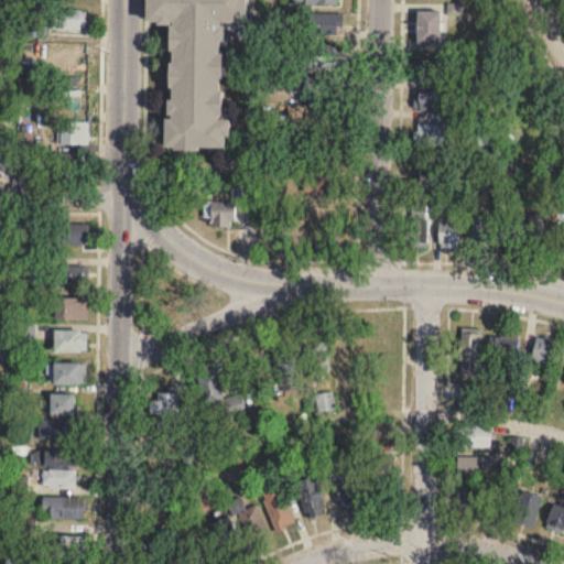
[(141,0),(142,24),(164,24),(163,150),(224,151),(224,121),(216,121),(217,24),(241,24),(241,0),(141,0)]
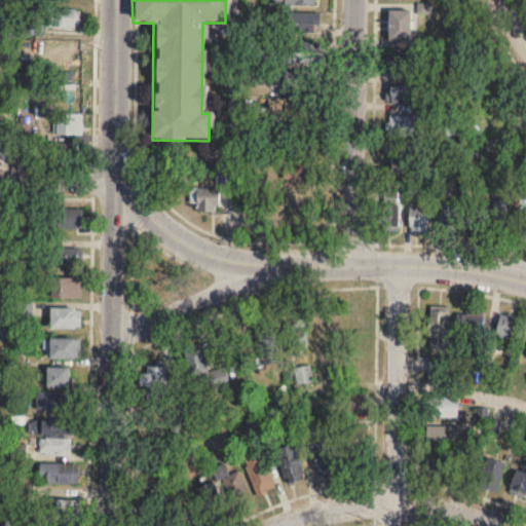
[(79,10),(47,10),(47,28),(79,28),(79,10)]
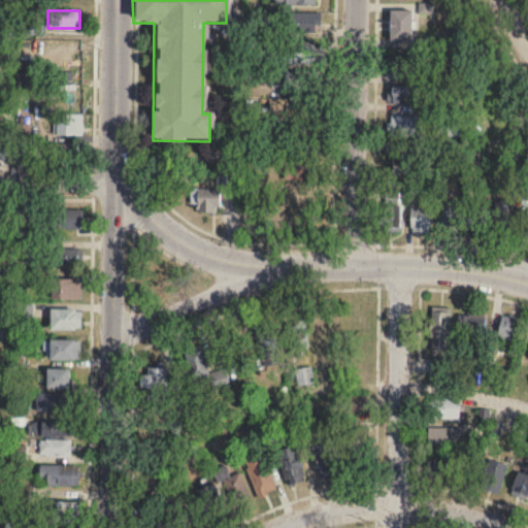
[(413,40),(413,12),(391,12),(391,40),(413,40)]
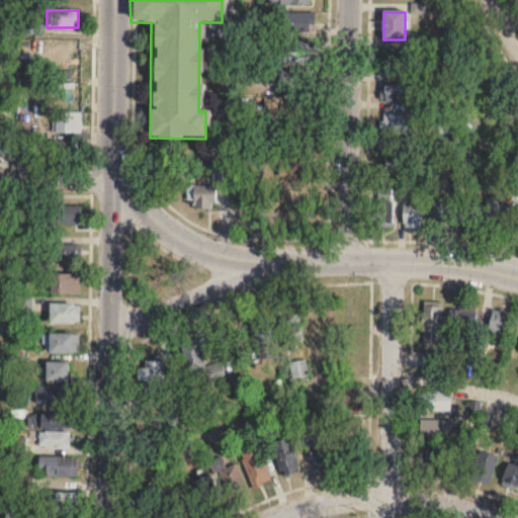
[(315,13),(281,13),(281,32),(315,32),(315,13)]
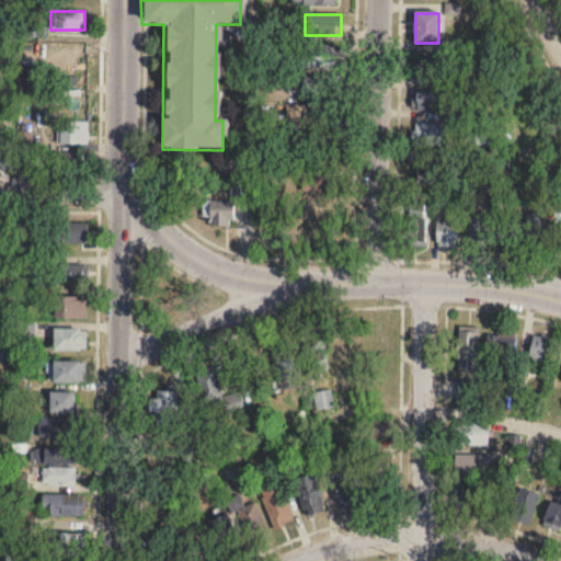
[(301,41),(334,41),(334,47),(341,47),(341,65),(300,64),(301,41)]
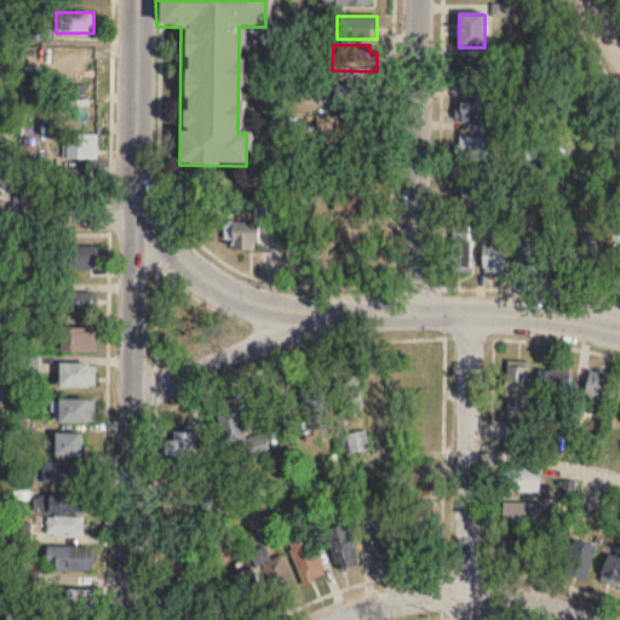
[(99,58),(56,57),(56,78),(99,79),(99,58)]
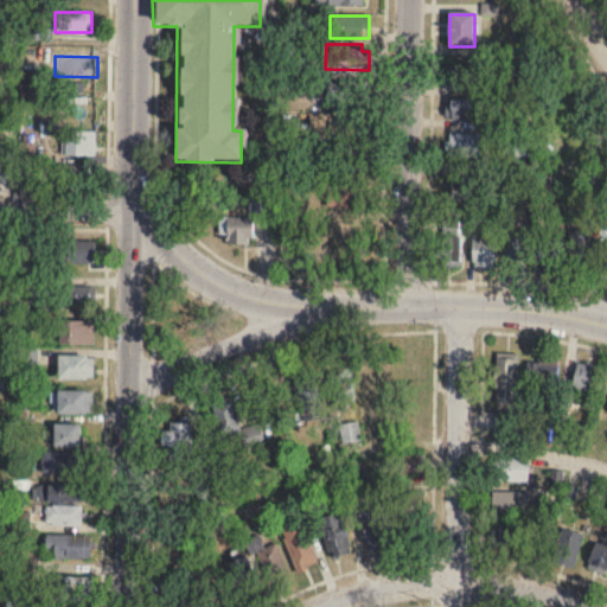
[(483,93),(483,66),(445,66),(445,93),(483,93)]
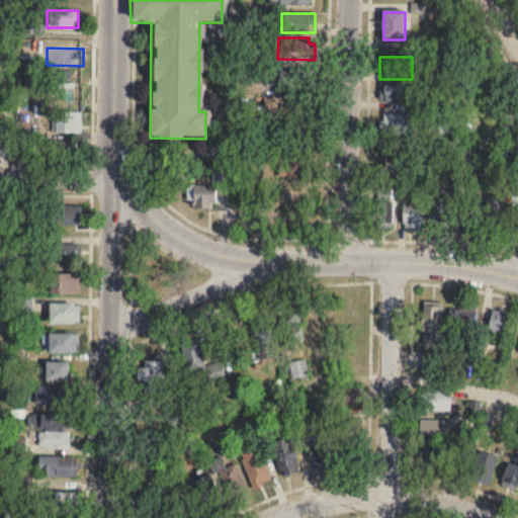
[(278,66),(314,67),(314,86),(278,85),(278,66)]
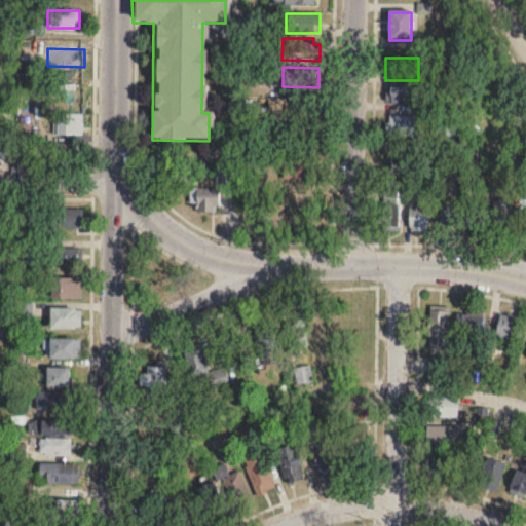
[(48,106),(84,106),(84,85),(48,85),(48,106)]
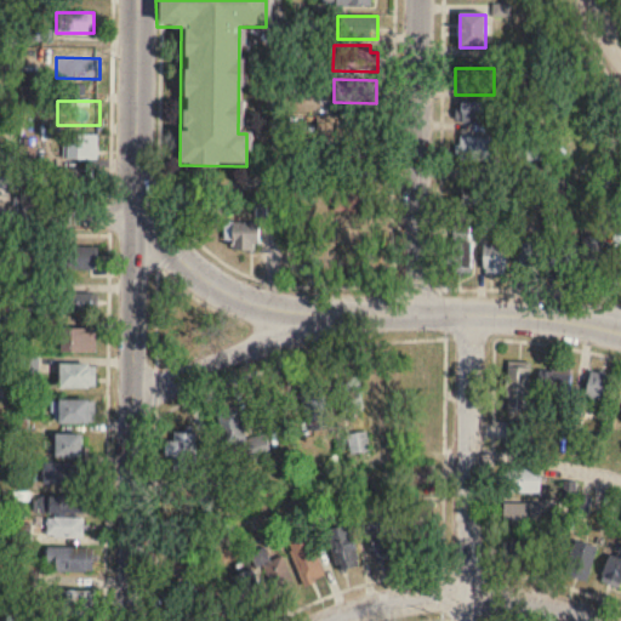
[(495,103),(456,103),(456,125),(495,125),(495,103)]
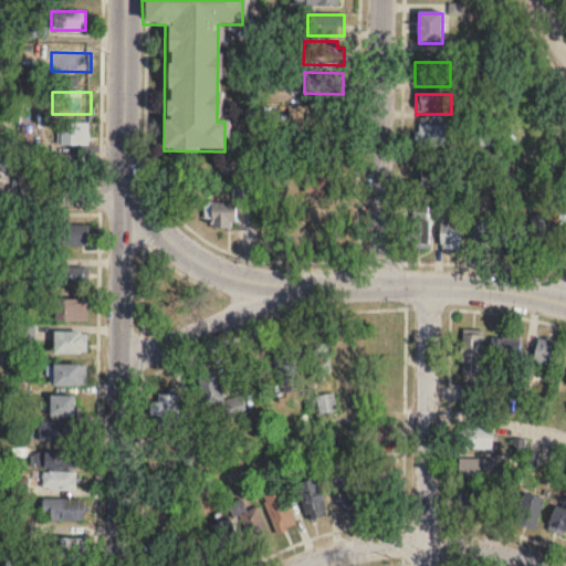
[(289,102),(307,102),(307,105),(335,105),(335,125),(289,124),(289,102)]
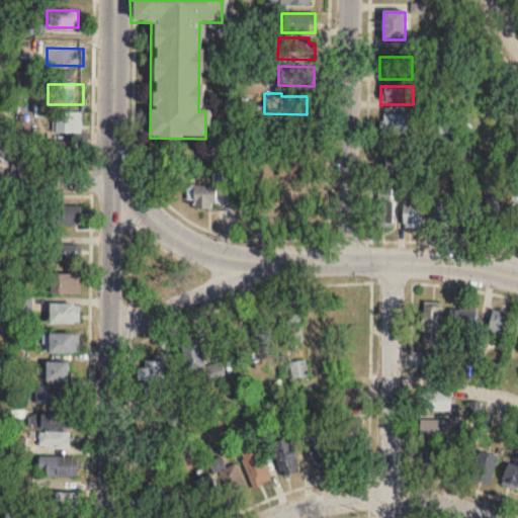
[(81,113),(54,113),(54,134),(81,134),(81,113)]
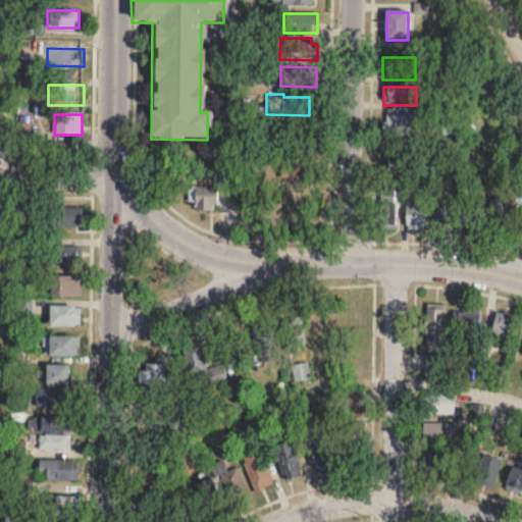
[(386,116),(386,136),(415,136),(415,116),(386,116)]
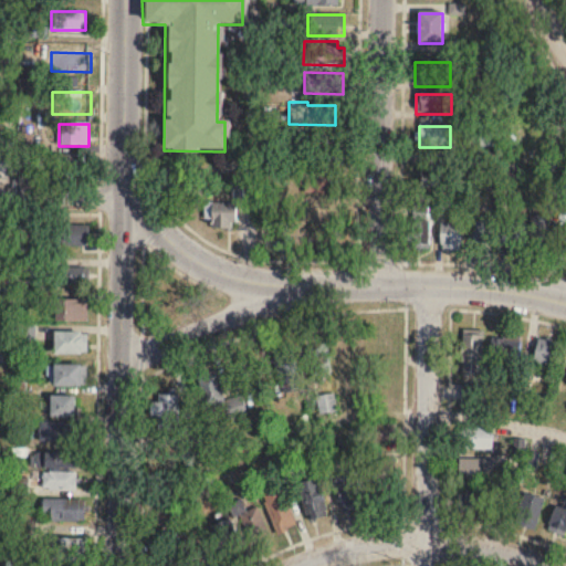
[(33,149),(33,135),(20,135),(20,149),(33,149)]
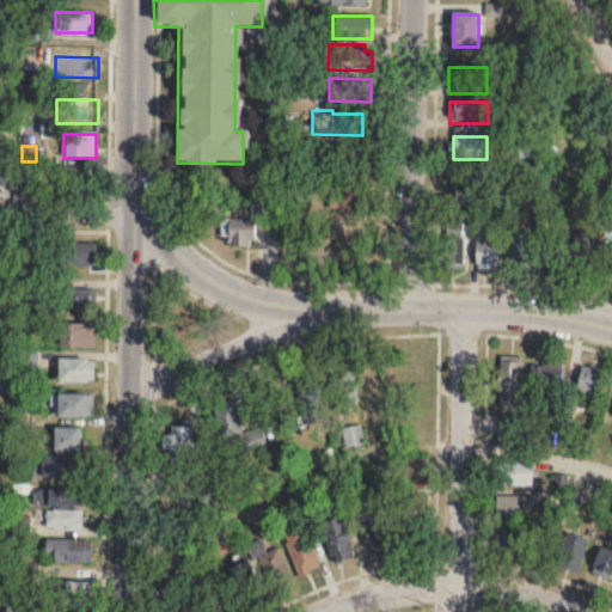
[(51,167),(51,190),(91,190),(91,167),(51,167)]
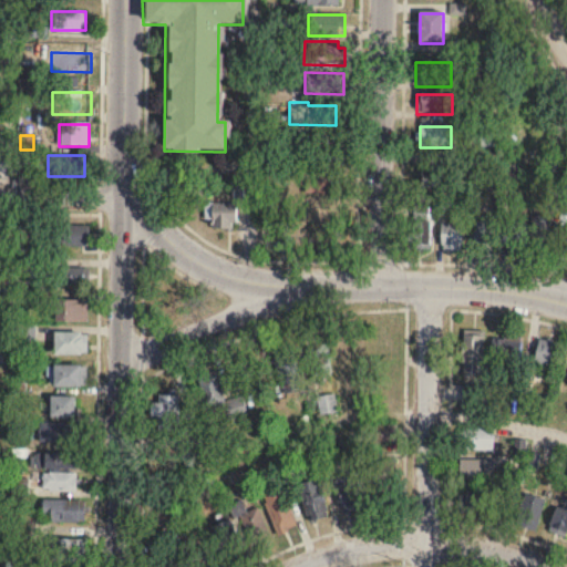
[(420,172),(420,188),(452,188),(452,172),(420,172)]
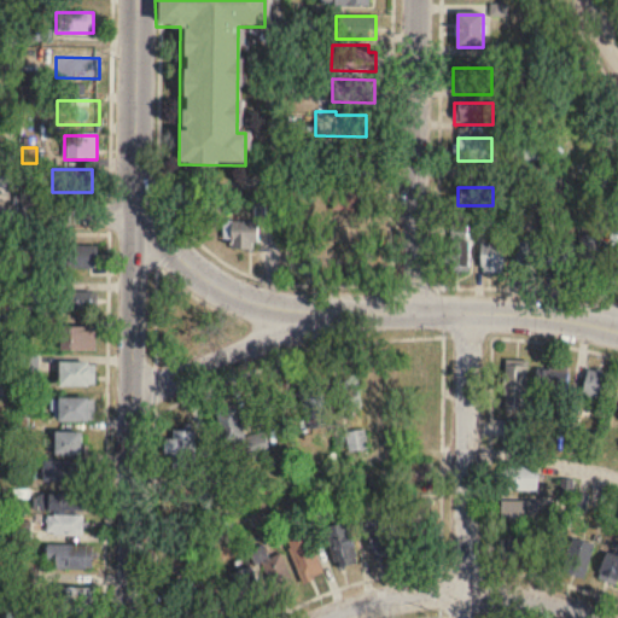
[(301,242),(366,244),(367,222),(314,220),(313,228),(302,228),(301,242)]
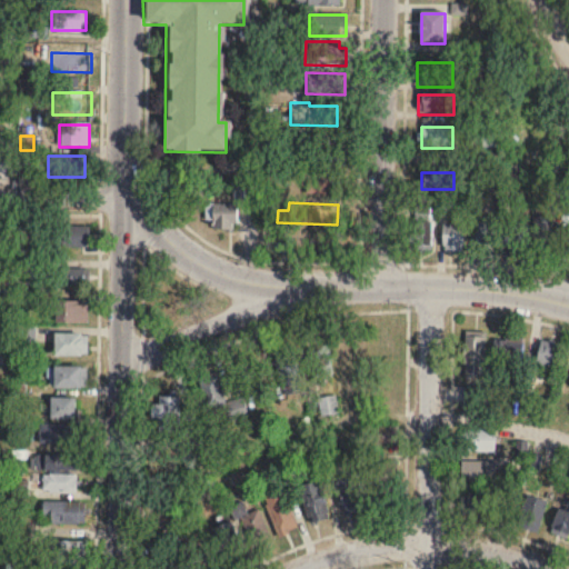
[(238,229),(238,203),(206,203),(206,221),(213,221),(213,229),(238,229)]
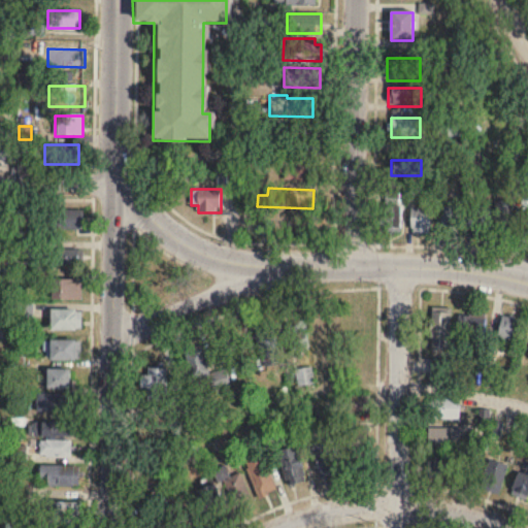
[(514,201),(497,201),(497,234),(514,234),(514,201)]
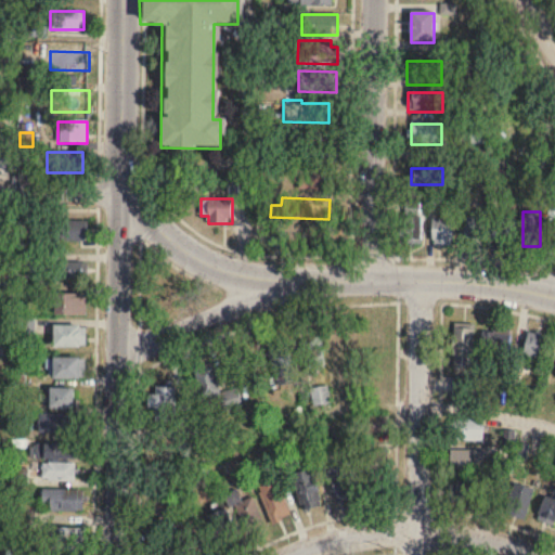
[(422,245),(422,218),(403,218),(403,245),(422,245)]
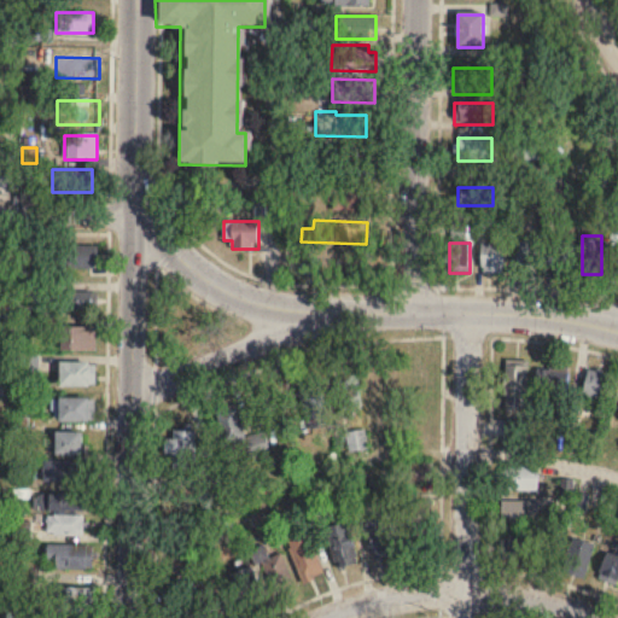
[(538,243),(517,243),(517,273),(538,273),(538,243)]
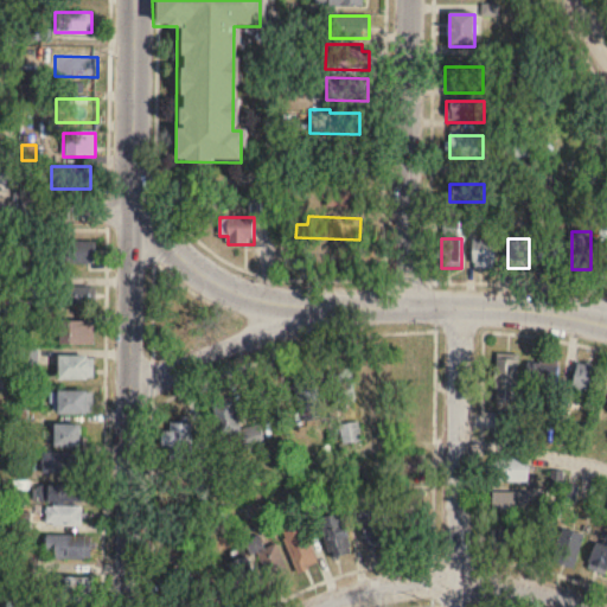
[(562,268),(562,238),(536,238),(536,268),(562,268)]
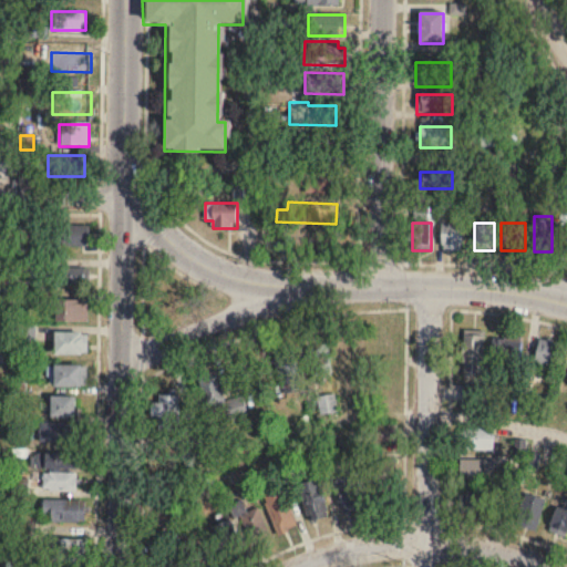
[(440,250),(462,250),(462,226),(440,226),(440,250)]
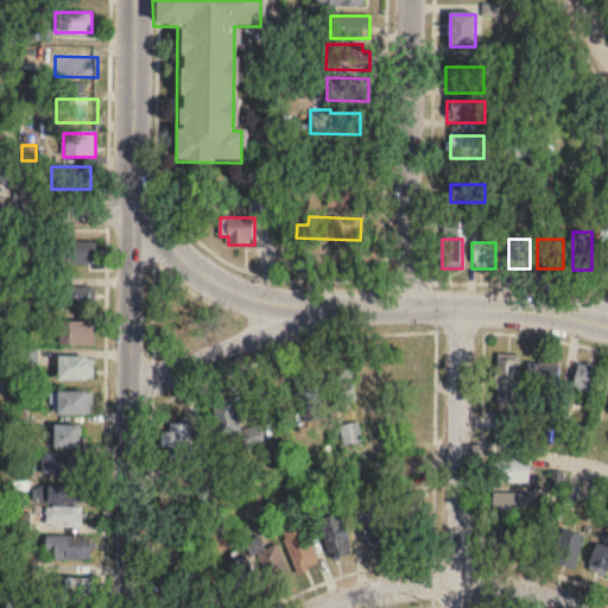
[(97,252),(83,252),(83,261),(97,261),(97,252)]
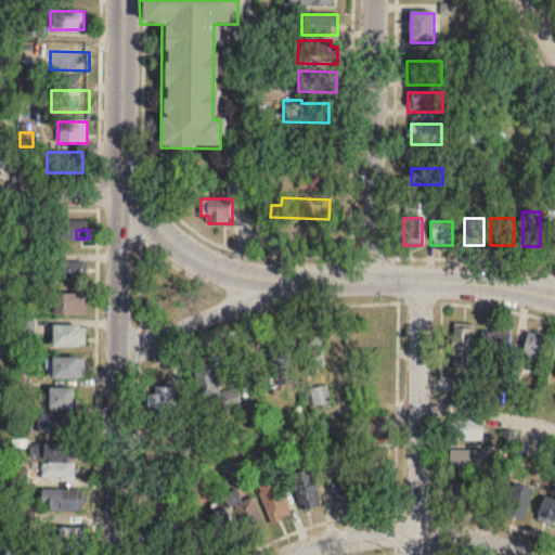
[(60,314),(89,314),(89,291),(60,291),(60,314)]
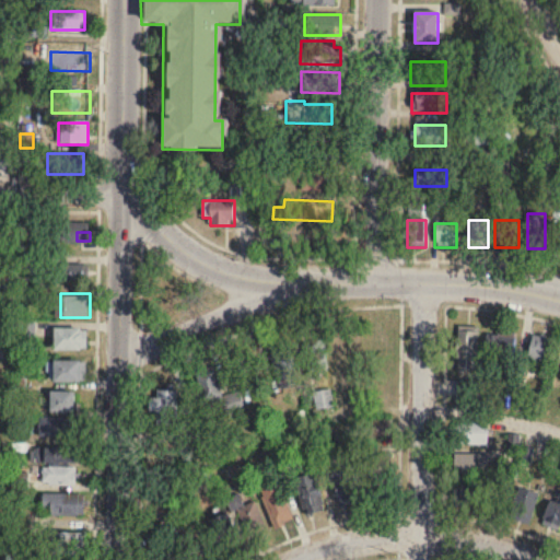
[(89,327),(59,327),(59,349),(89,349),(89,327)]
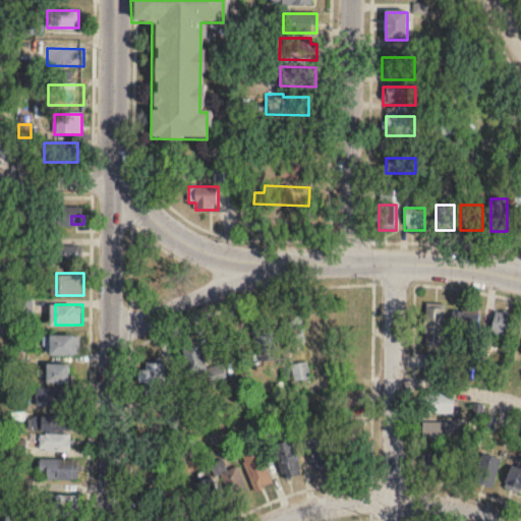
[(362,305),(343,305),(343,338),(362,338),(362,305)]
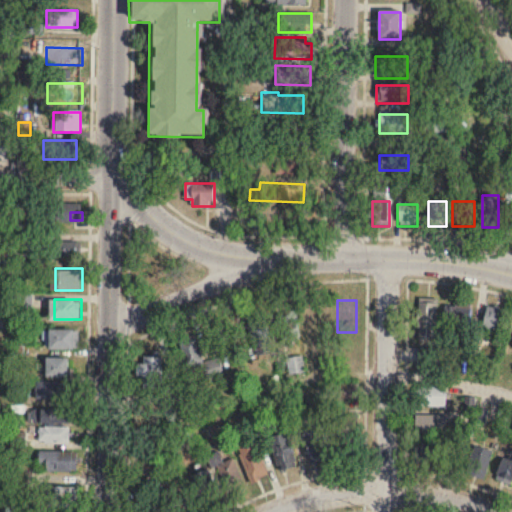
[(332,331),(326,302),(309,306),(315,335),(332,331)]
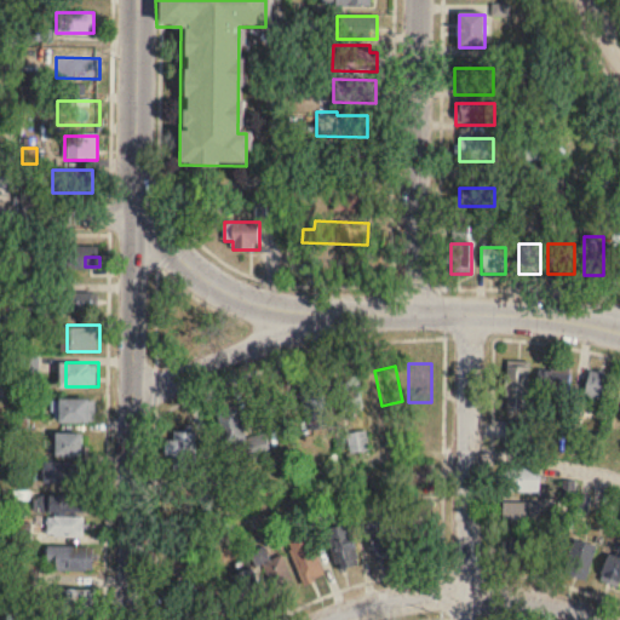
[(528,412),(528,368),(505,368),(505,412),(528,412)]
